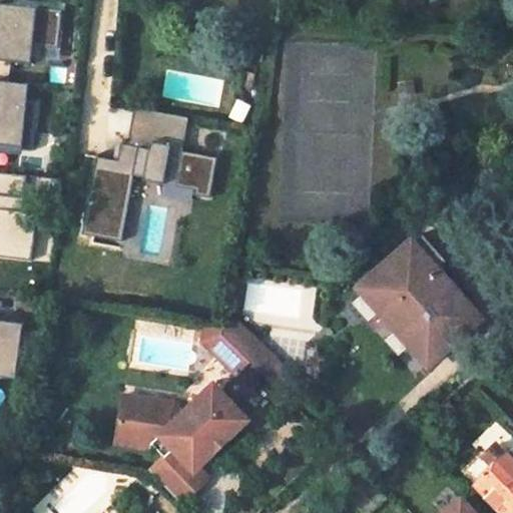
[(60,47),(63,11),(0,4),(0,41),(0,44),(0,59),(33,63),(33,57),(41,58),(42,46),(60,47)]
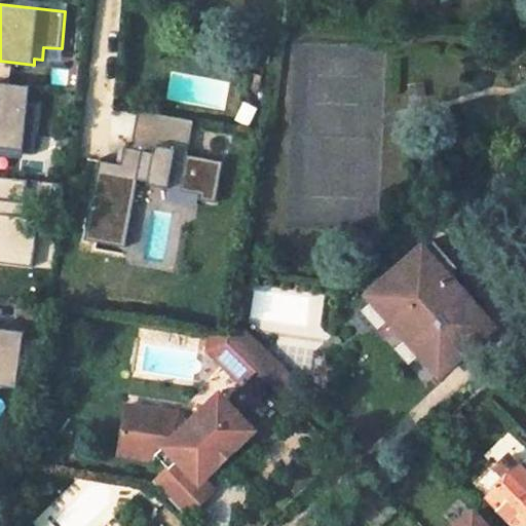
[(0,147),(35,151),(40,103),(30,102),(32,86),(0,82),(0,147)]
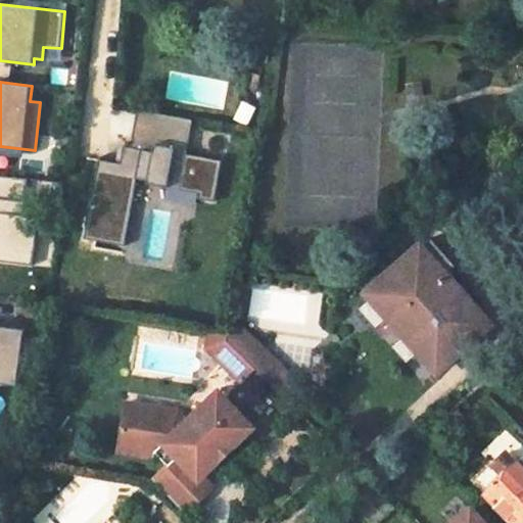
[(100,160),(86,238),(125,245),(137,179),(148,181),(148,184),(200,194),(200,198),(216,201),(223,161),(187,154),(194,120),(139,109),(132,148),(125,147),(122,164),(100,160)]
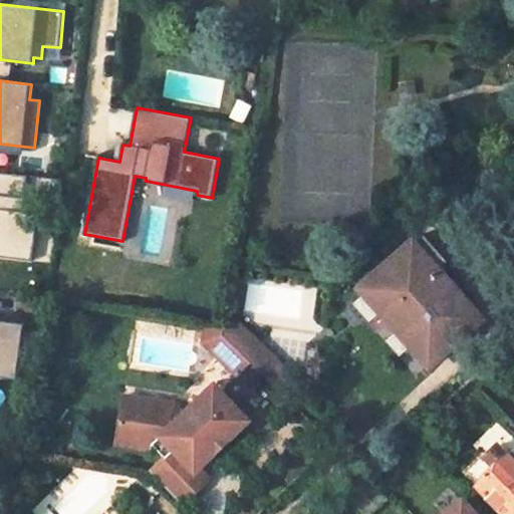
[(23,178),(0,175),(0,256),(30,260),(35,216),(19,215),(23,178)]
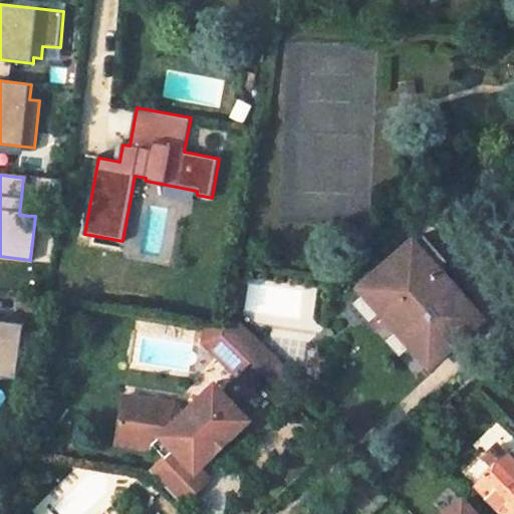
[(447,287),(434,273),(448,260),(424,233),(405,250),(408,253),(369,286),(387,306),(391,304),(420,336),(412,343),(431,363),(449,347),(452,350),(465,339),(462,335),(432,300),(447,287)]
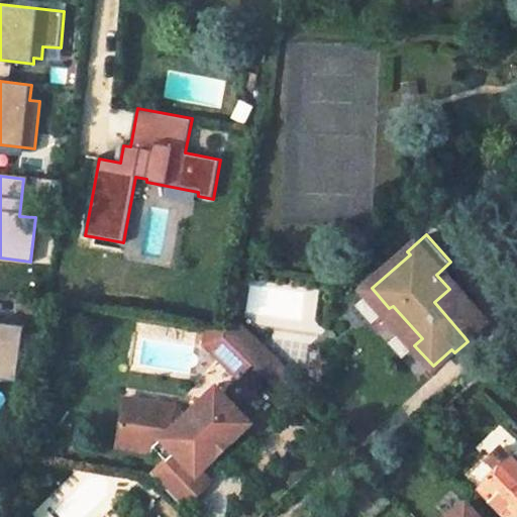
[(485,320),(453,285),(449,289),(434,302),(464,337),(485,320)]
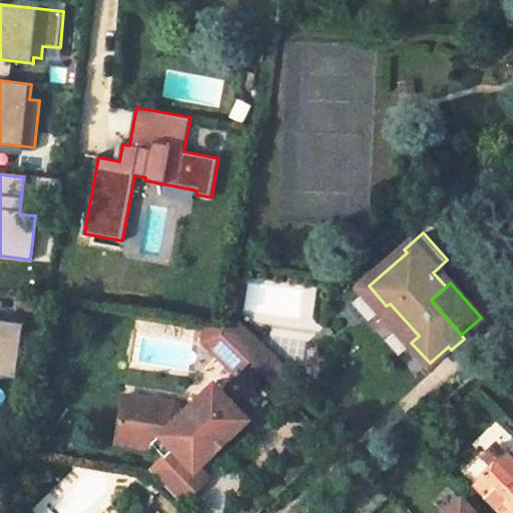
[(271,358),(226,315),(223,330),(222,335),(249,361),(276,387),(283,380),(266,364),(271,358)]
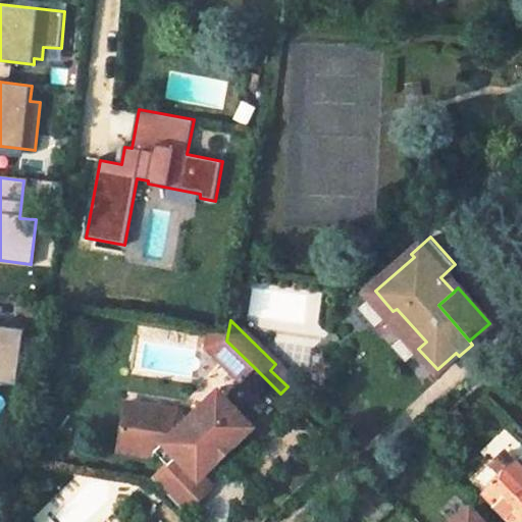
[(0,380),(16,383),(23,328),(0,324),(0,380)]
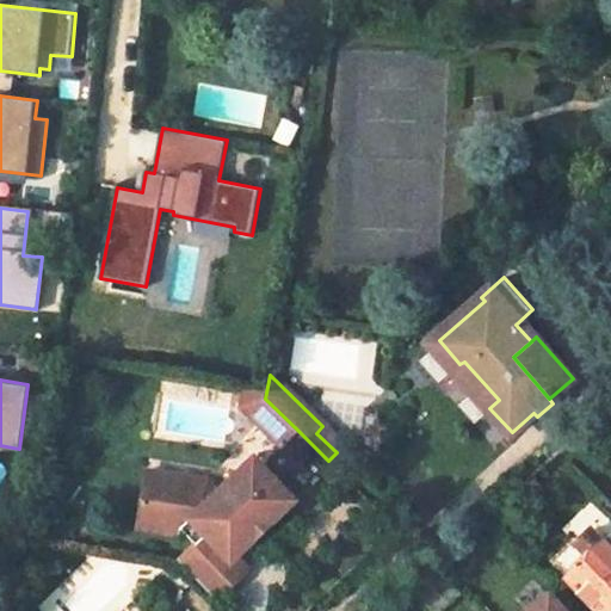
[(297,430),(265,399),(266,393),(246,389),(244,408),(282,445),(297,430)]
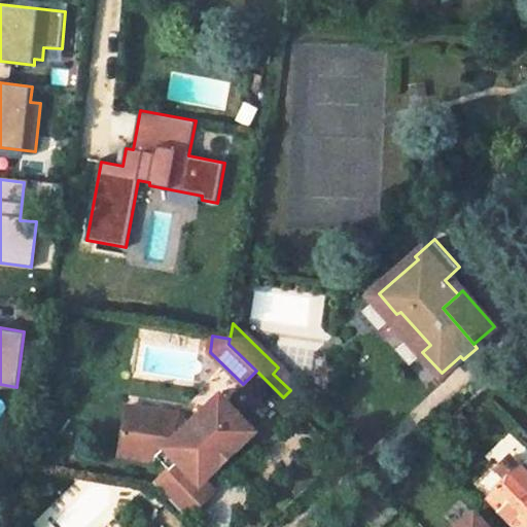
[(273,374),(290,390),(295,385),(278,367),(273,374)]
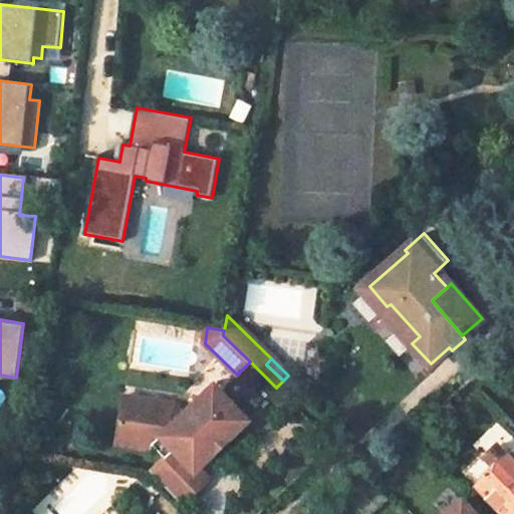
[(226,396),(216,384),(200,399),(210,410),(226,396)]
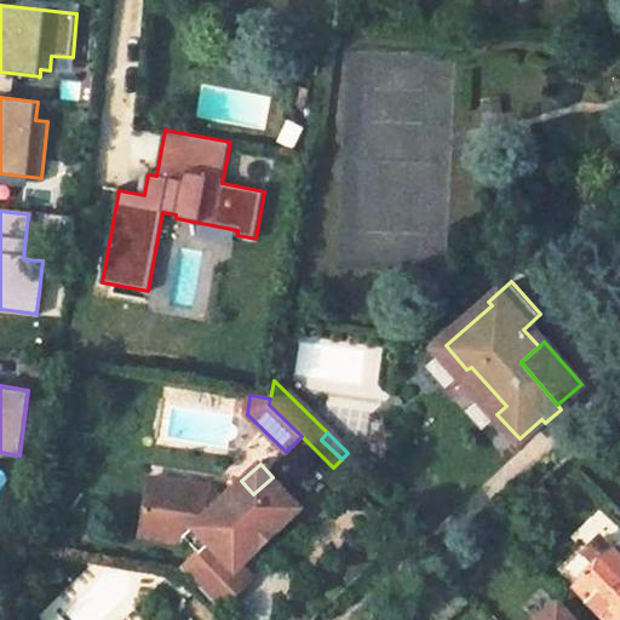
[(264,545),(303,509),(273,477),(253,494),(241,481),(222,499),(211,487),(150,478),(141,535),(181,541),(185,537),(200,552),(182,569),(222,610),(254,579),(242,566),(252,558),(245,550),(257,538),(264,545)]
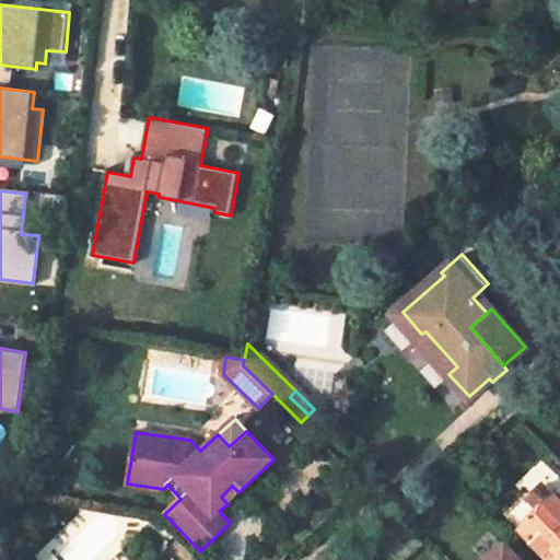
[(540,509),(520,529),(549,559),(559,559),(559,489),(553,496),(543,485),(528,498),(540,509)]
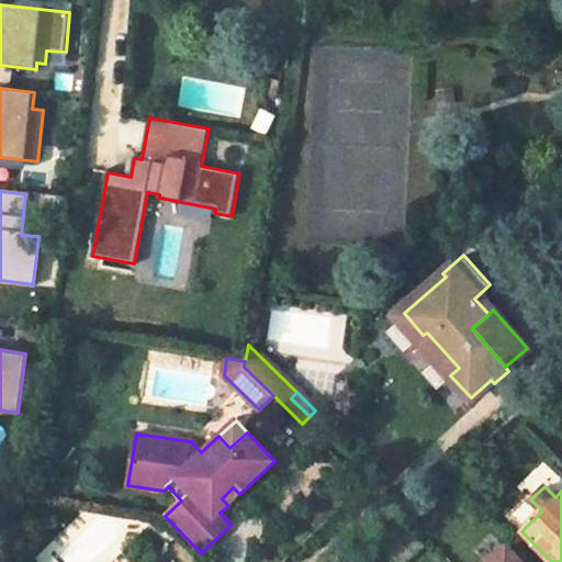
[(402,521),(379,544),(394,561),(402,561),(422,543),(402,521)]
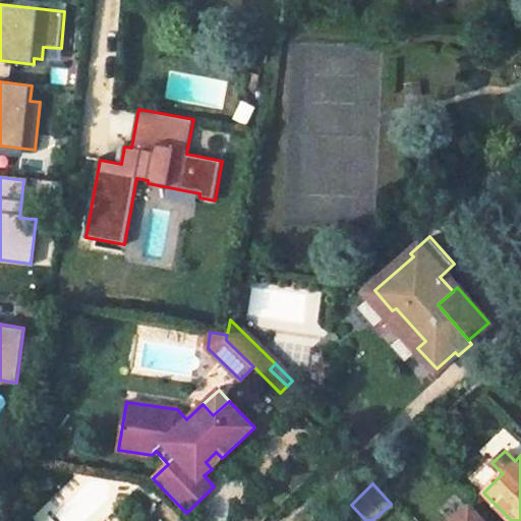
[(482,520),(469,507),(454,520),(482,520)]
